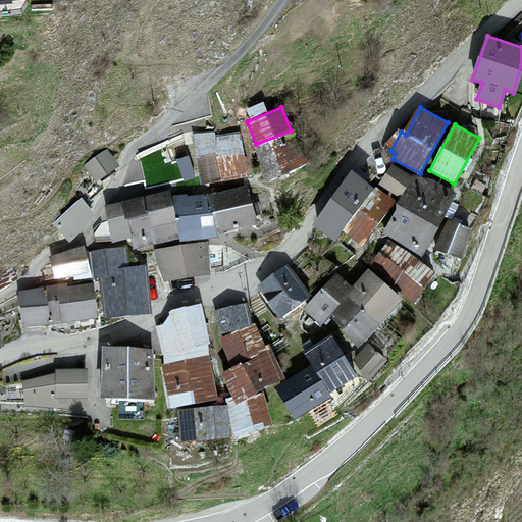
[(194,141),(202,184),(249,174),(240,132),(194,141)]
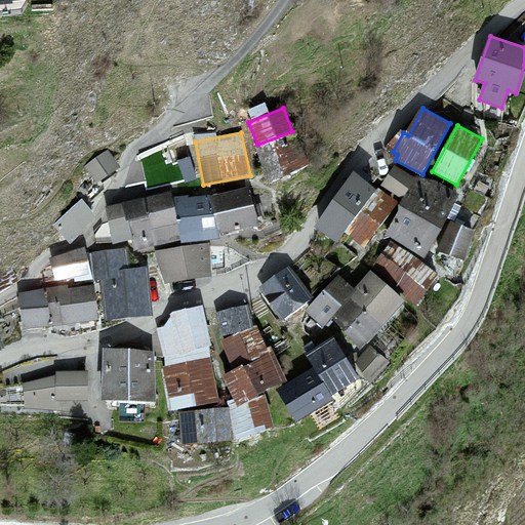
[(259,151),(272,180),(308,165),(294,135),(259,151)]
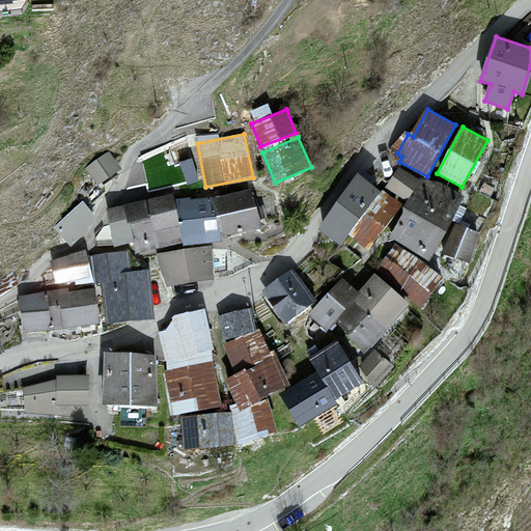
[(107,152),(88,166),(101,184),(119,170),(107,152)]
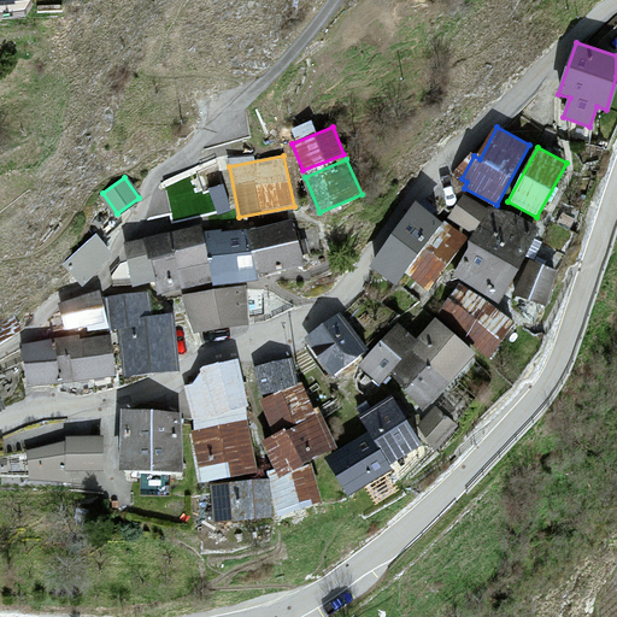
[(224,183),(210,188),(218,217),(233,212),(224,183)]
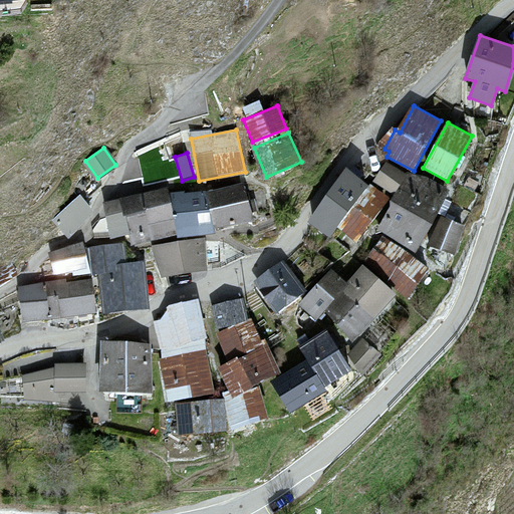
[(387,162),(373,181),(393,194),(406,175),(387,162)]
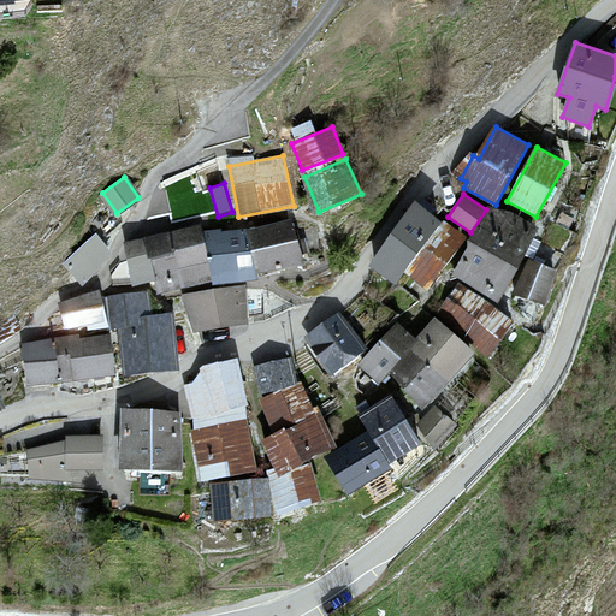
[(415,202),(371,266),(397,284),(406,272),(442,220),(415,202)]
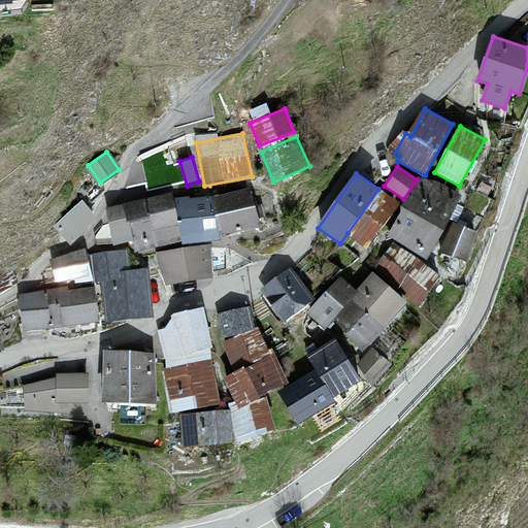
[(421,177),(388,234),(427,257),(460,200),(421,177)]
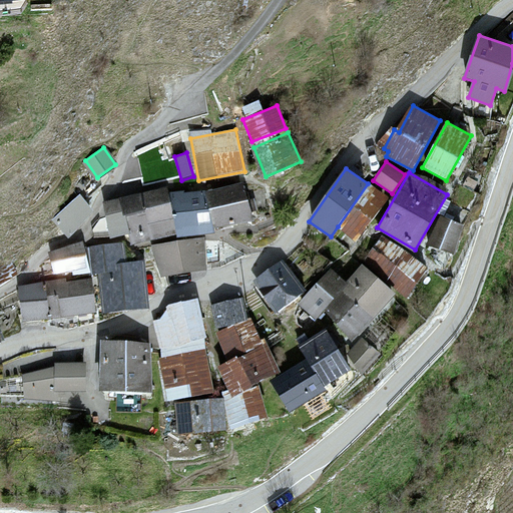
[(242,182),(206,191),(215,227),(251,218),(242,182)]
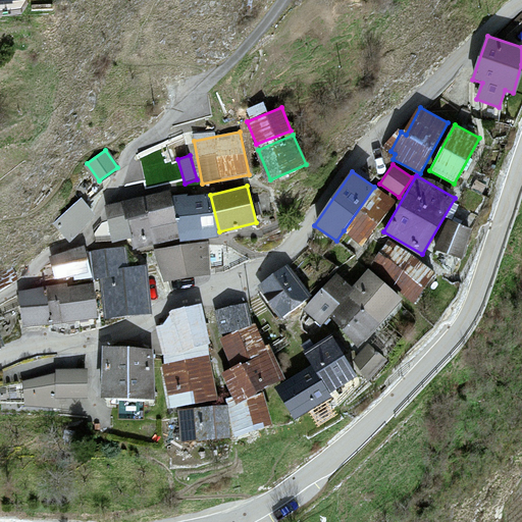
[(374,187),(344,230),(364,245),(396,200),(375,186),(374,187)]
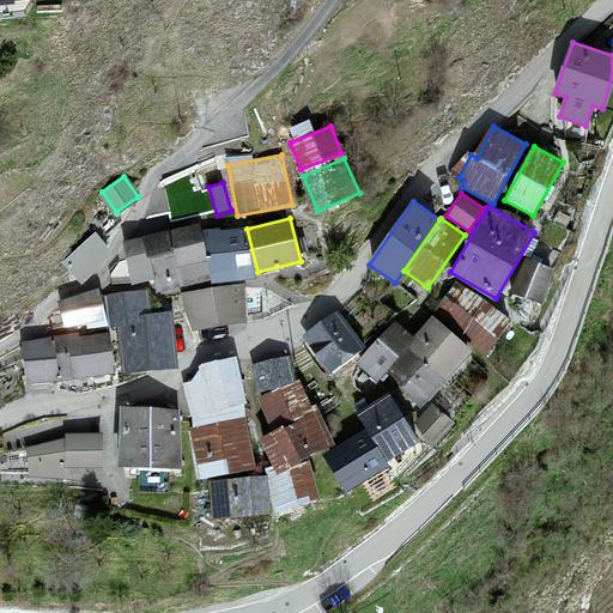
[(198,224),(145,236),(155,279),(157,291),(211,279),(198,224)]
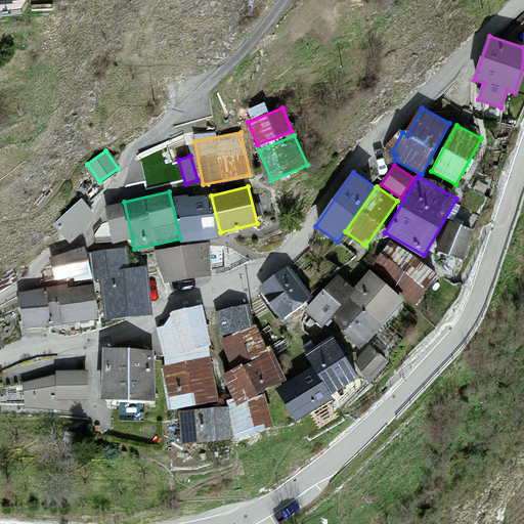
[(176,200),(181,241),(216,235),(210,195),(176,200)]
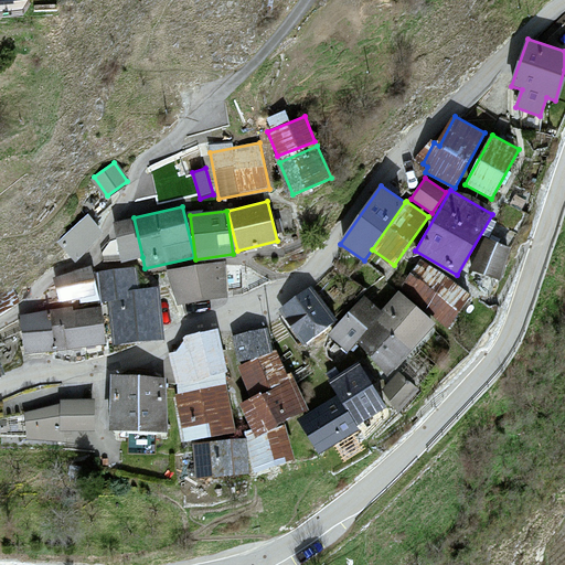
[(88,214),(57,243),(71,257),(102,230),(88,214)]
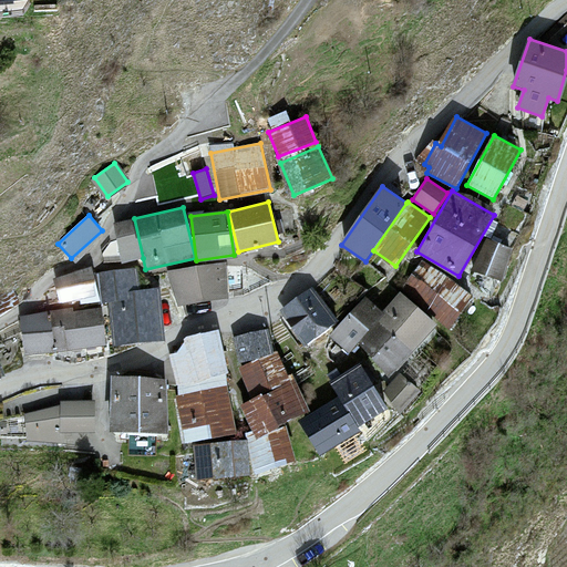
[(134,218),(115,223),(124,263),(143,258),(134,218)]
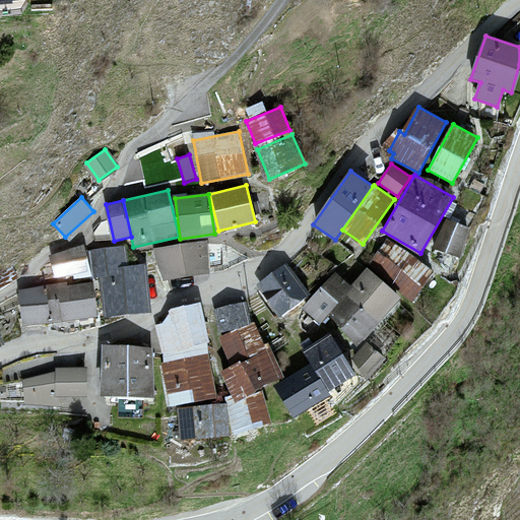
[(446,218),(434,249),(459,259),(471,229),(446,218)]
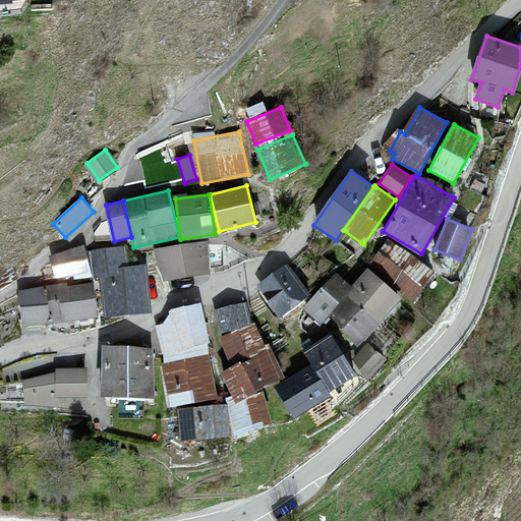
[(370,262),(412,300),(432,278),(392,239),(370,262)]
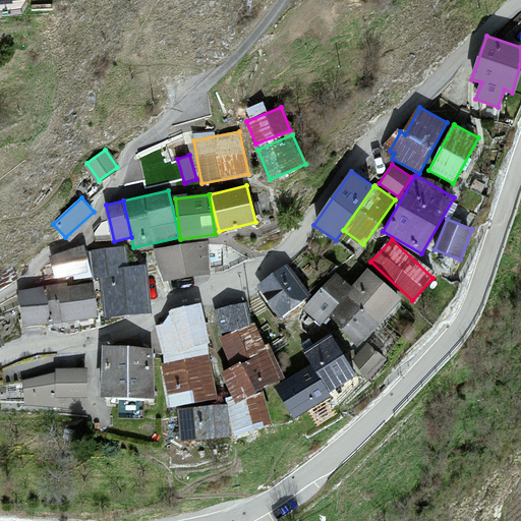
[(160,248),(165,279),(211,273),(206,241),(160,248)]
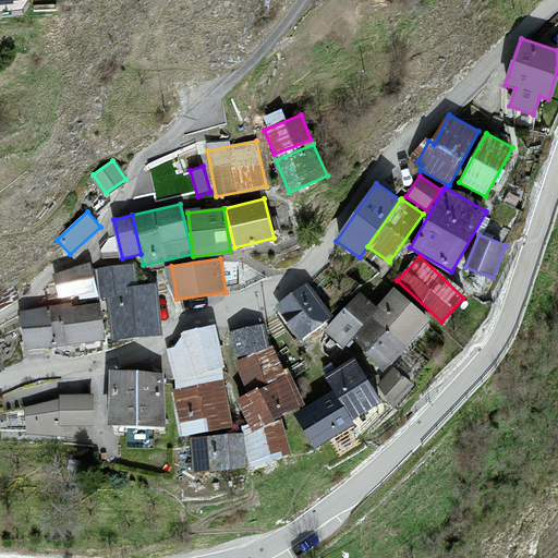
[(55,276),(59,298),(97,290),(92,264),(55,276)]
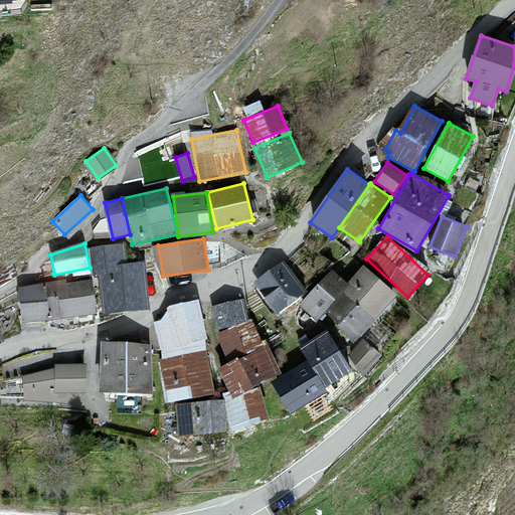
[(103,274),(106,312),(145,309),(141,262),(126,264),(125,243),(90,246),(92,274),(103,274)]
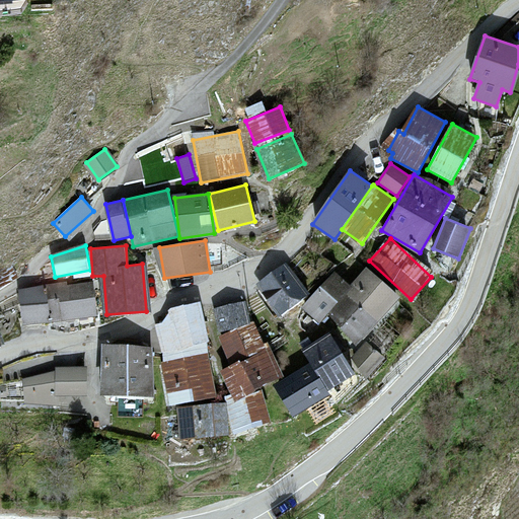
[(289,264),(258,284),(279,315),(309,295),(289,264)]
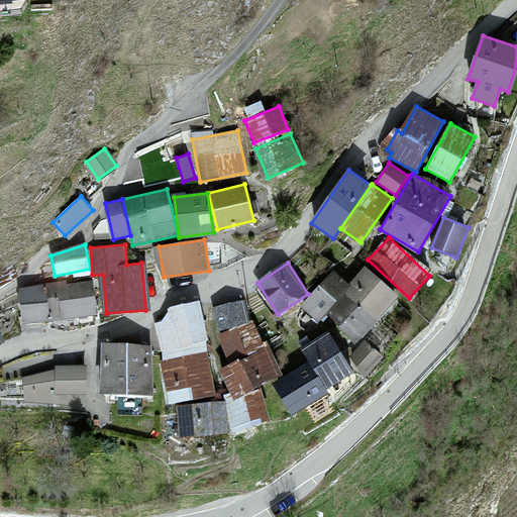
[(348,285),(325,310),(357,340),(398,296),(365,266),(348,285)]
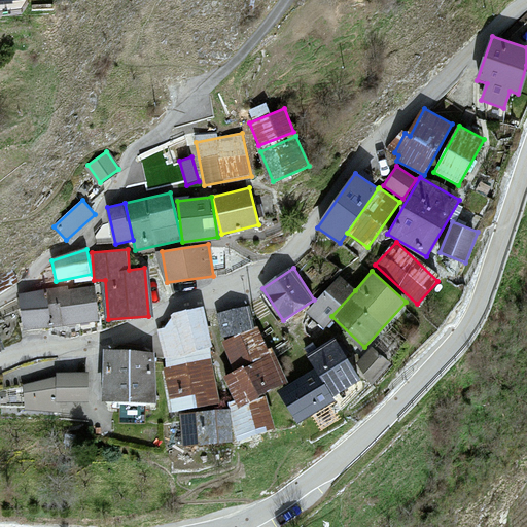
[(340,276),(306,313),(322,326),(331,316),(355,290),(340,276)]
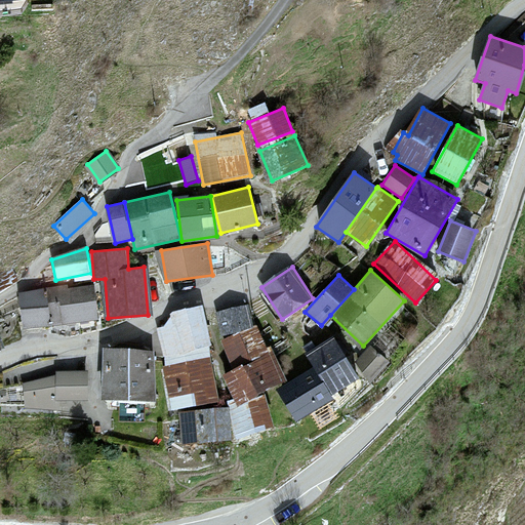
[(46,289),(50,325),(98,319),(94,283),(46,289)]
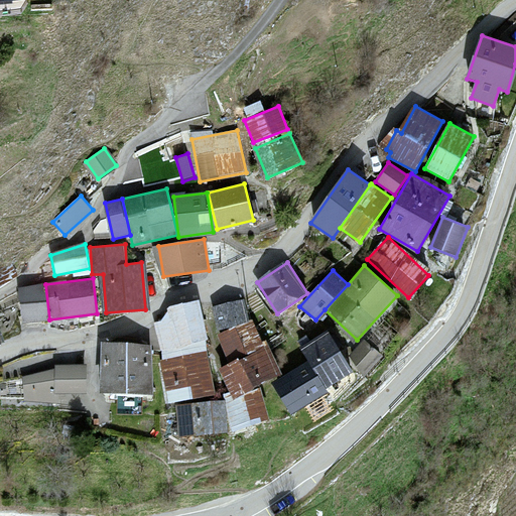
[(45,284),(18,287),(22,323),(49,319),(45,284)]
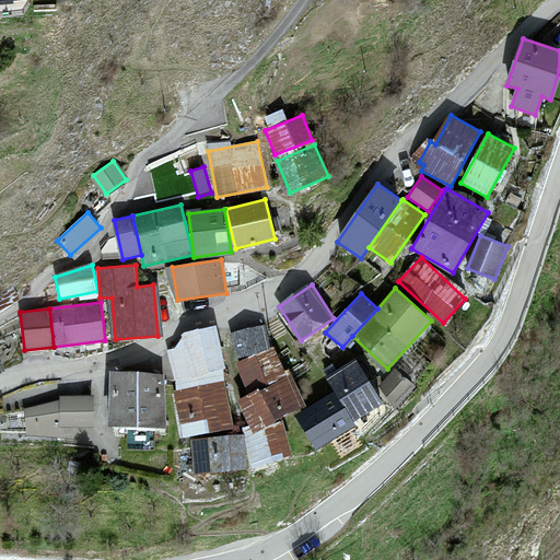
[(168,350),(176,381),(224,369),(213,326),(183,334),(184,338),(175,348),(168,350)]
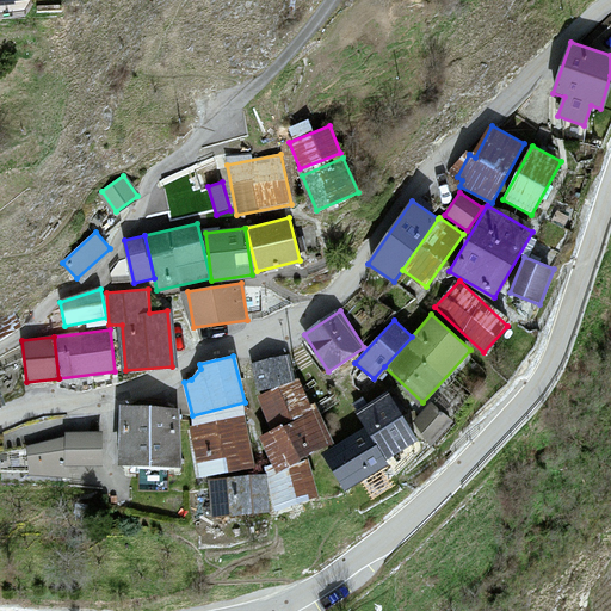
[(251,365),(258,392),(296,382),(289,356),(251,365)]
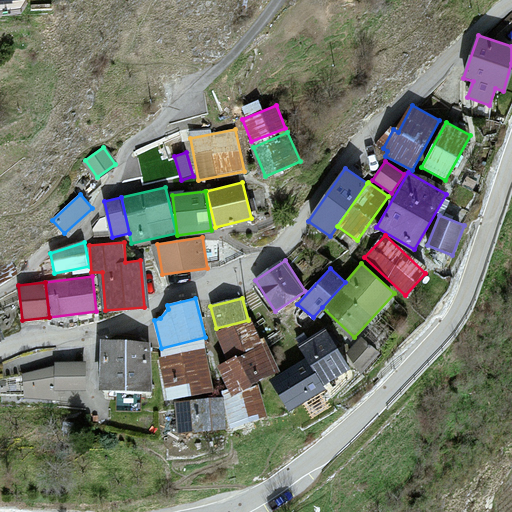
[(261,343),(251,319),(216,334),(226,358),(261,343)]
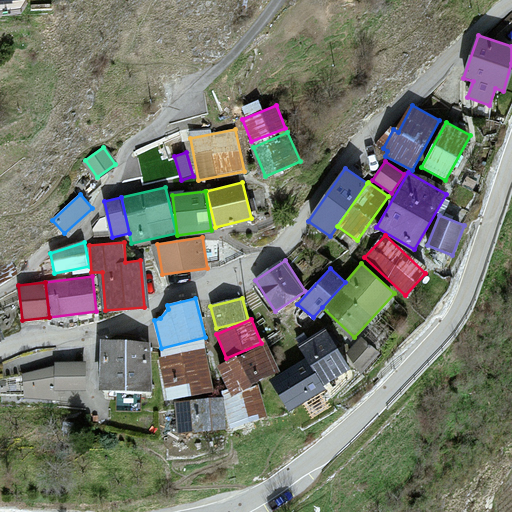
[(307,360),(322,386),(350,369),(325,328),(298,345),(307,360)]
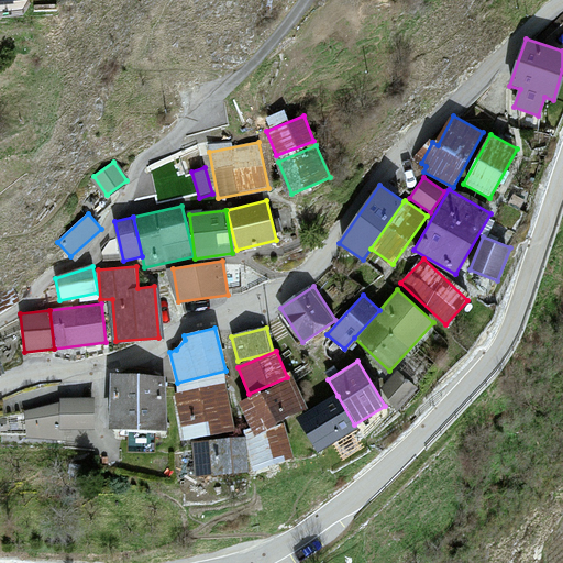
[(417,388),(396,371),(381,388),(398,410),(417,388)]
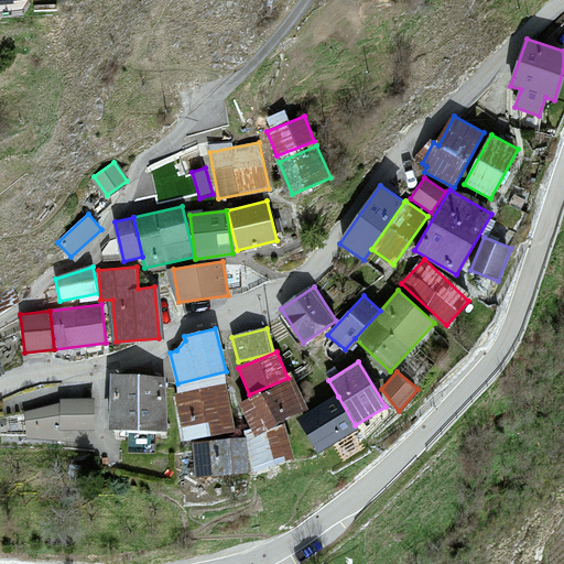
[(293,377),(240,403),(255,432),(307,405),(293,377)]
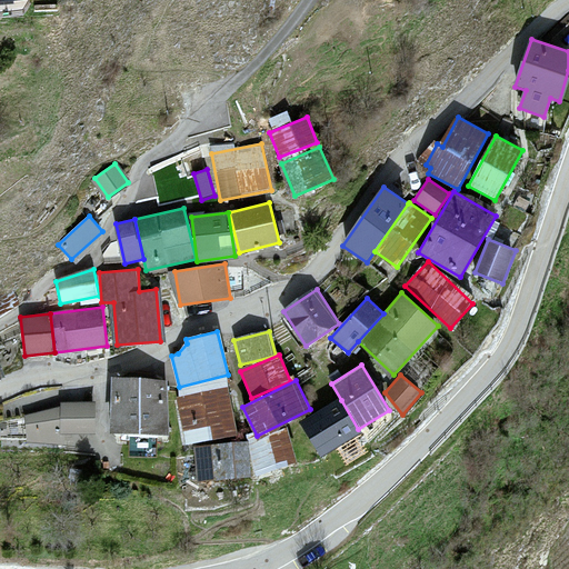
[(111,381),(110,436),(129,436),(157,436),(169,437),(170,382),(111,381)]
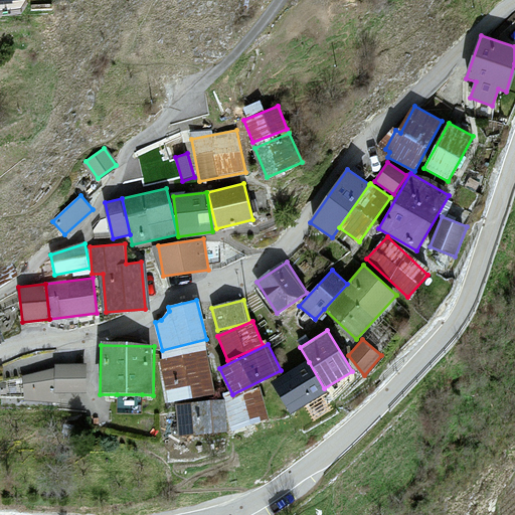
[(160,359),(167,401),(214,392),(207,351),(160,359)]
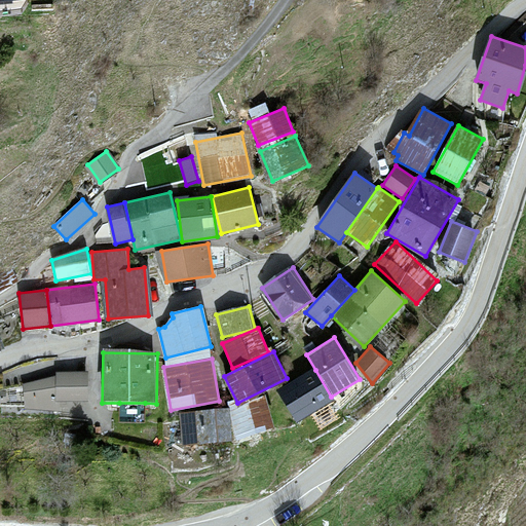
[(315,370),(278,391),(296,422),(334,401),(331,397),(315,370)]
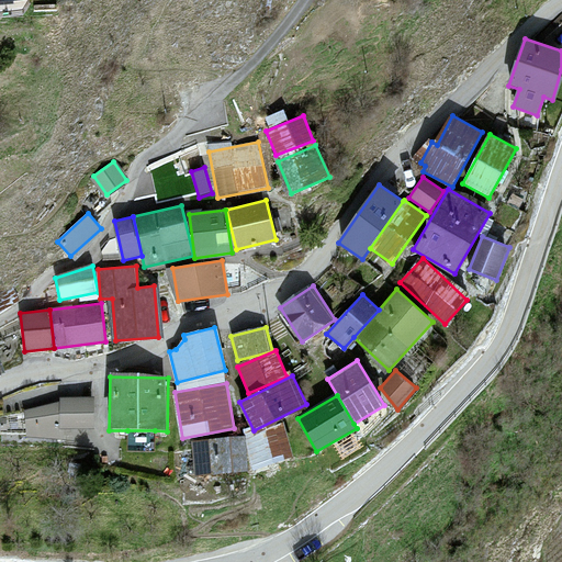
[(59,402),(60,429),(94,429),(93,397),(59,398),(59,402)]
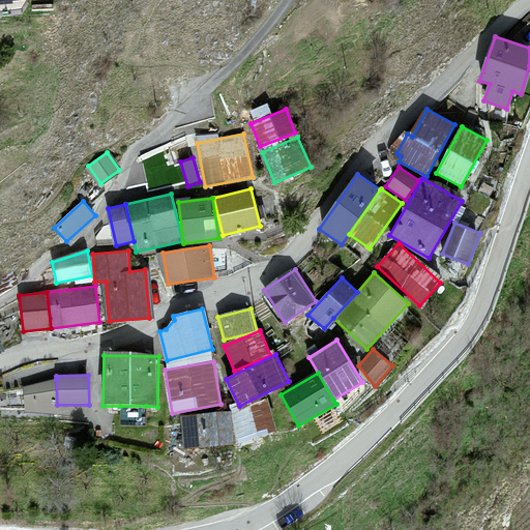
[(57,405),(56,379),(25,386),(25,413),(57,412),(57,405)]
